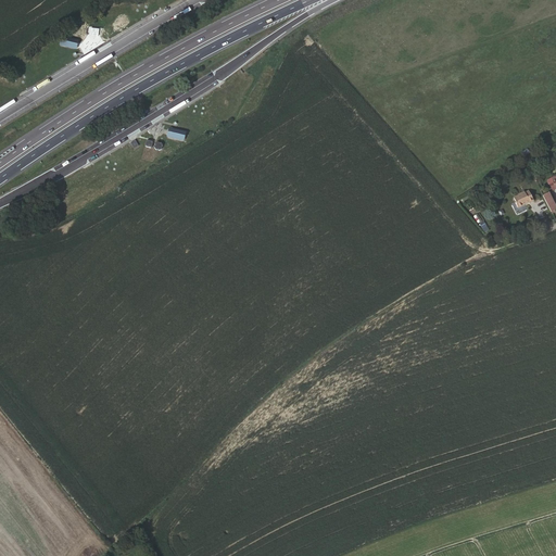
[(87,27),(84,29),(84,30),(83,32),(85,36),(86,35),(87,36),(90,34),(92,35),(92,36),(99,38),(100,32),(93,29),(93,32),(90,32),(89,28),(88,29),(87,27)]
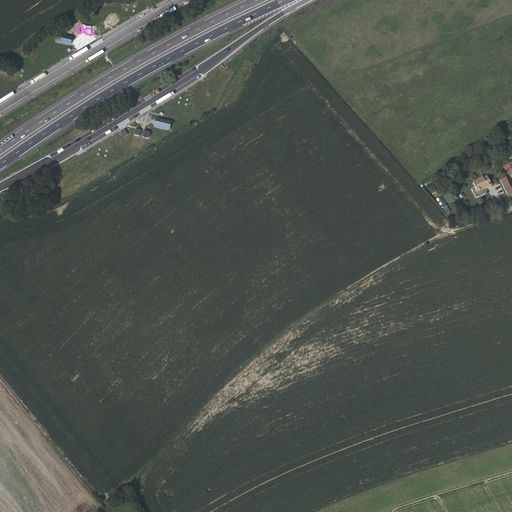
[(70,47),(72,38),(57,34),(55,43),(70,47)]
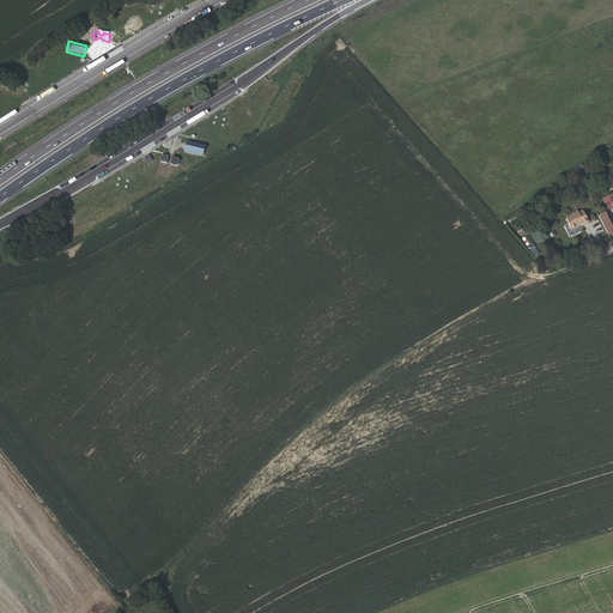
[(62,86),(79,77),(78,73),(60,84),(62,86)]
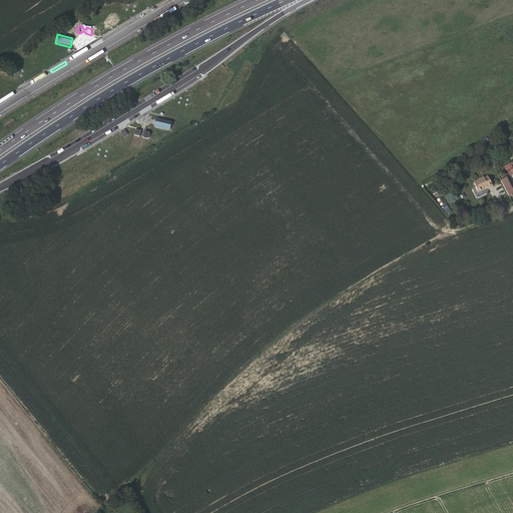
[(186,88),(199,79),(198,76),(184,85),(186,88)]
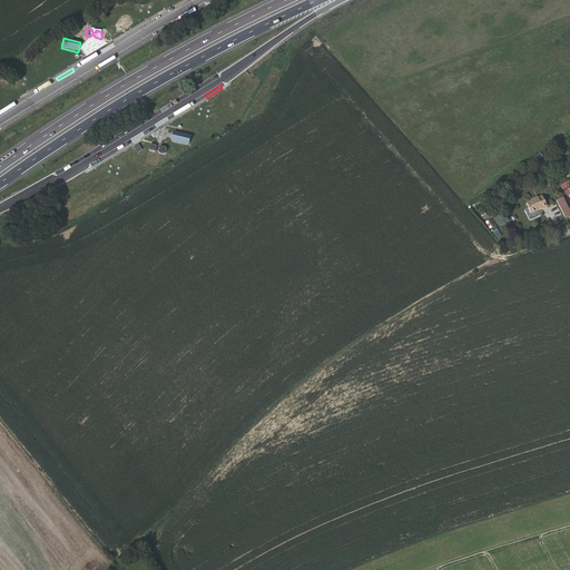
[(188,146),(190,137),(173,133),(170,141),(188,146)]
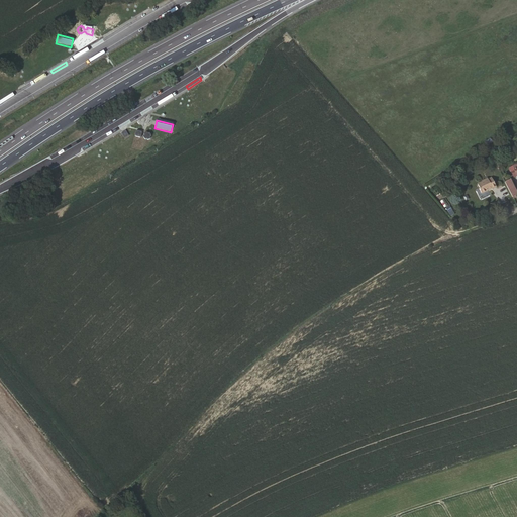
[(149,138),(150,137),(148,134),(147,135),(146,133),(144,135),(141,134),(142,132),(136,130),(134,137),(140,138),(140,137),(143,138),(144,141),(145,140),(146,141),(150,139),(149,138)]
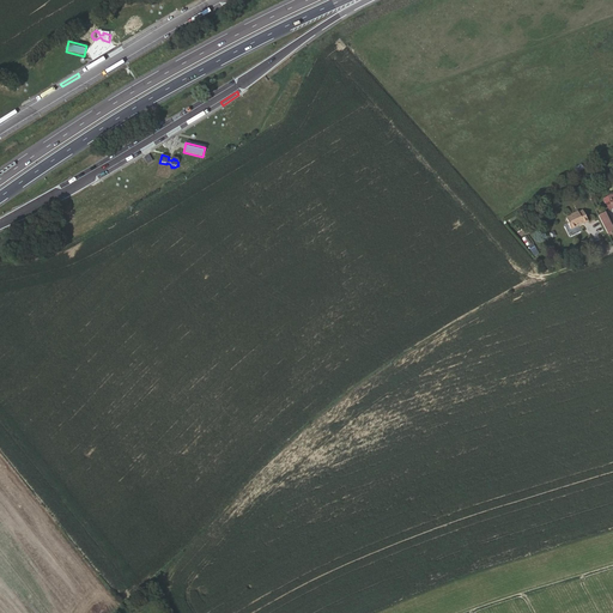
[(570,217),(565,219),(568,224),(566,225),(568,228),(571,230),(578,226),(580,225),(582,223),(583,225),(588,223),(582,211),(578,213),(577,212),(571,214),(570,217)]
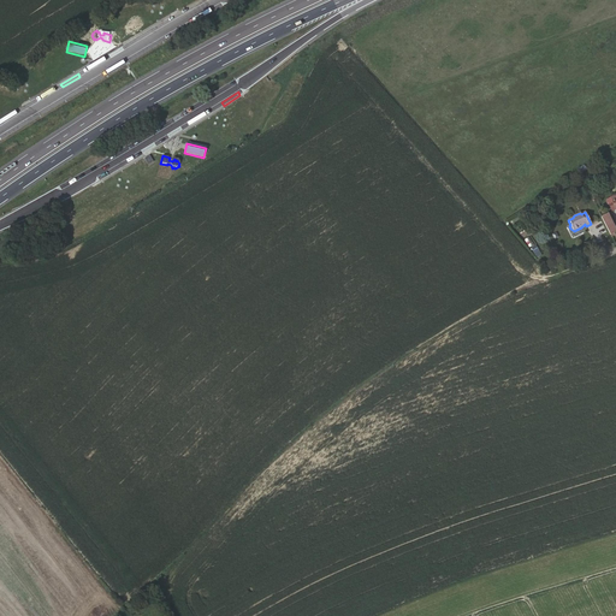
[(615,229),(609,214),(602,217),(610,235),(615,231),(615,229)]
